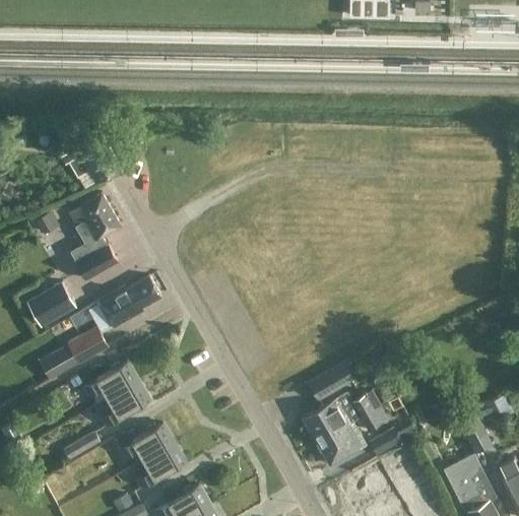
[(390,0),(386,0),(349,0),(349,19),(389,20),(390,0)]
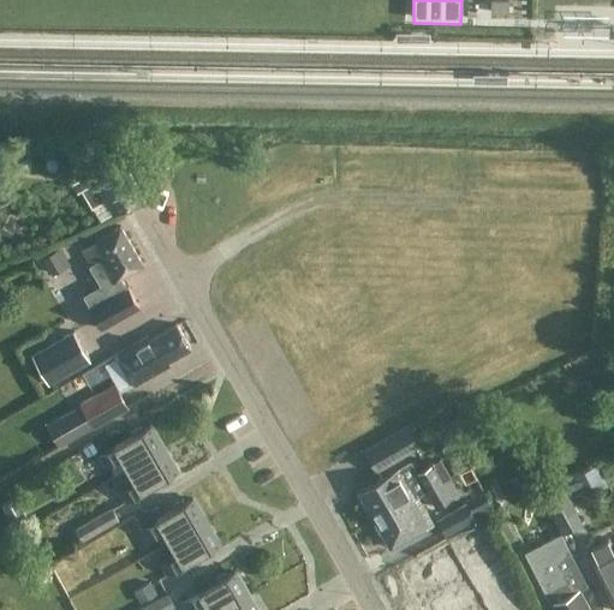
[(510,4),(490,4),(490,17),(510,17),(510,4)]
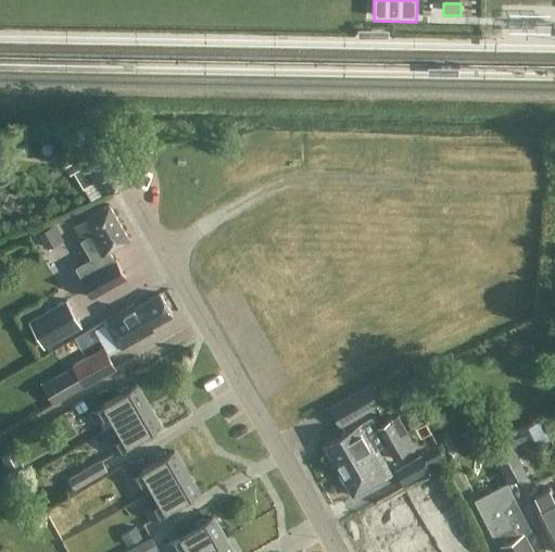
[(551,17),(509,17),(509,36),(551,37),(551,17)]
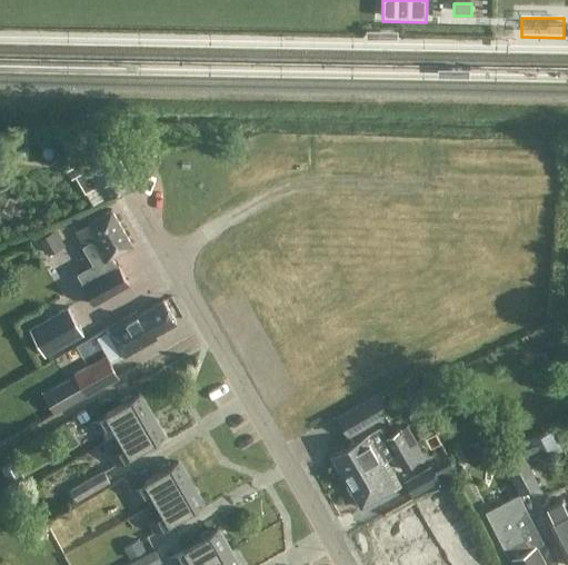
[(1,155),(5,167),(19,162),(15,150),(1,155)]
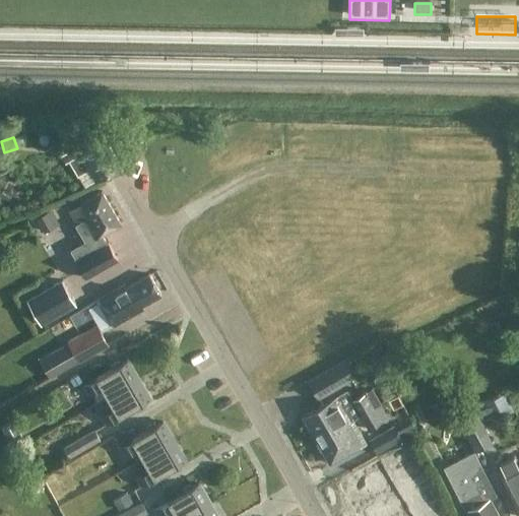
[(88,173),(95,185),(120,171),(102,138),(66,157),(77,179),(88,173)]
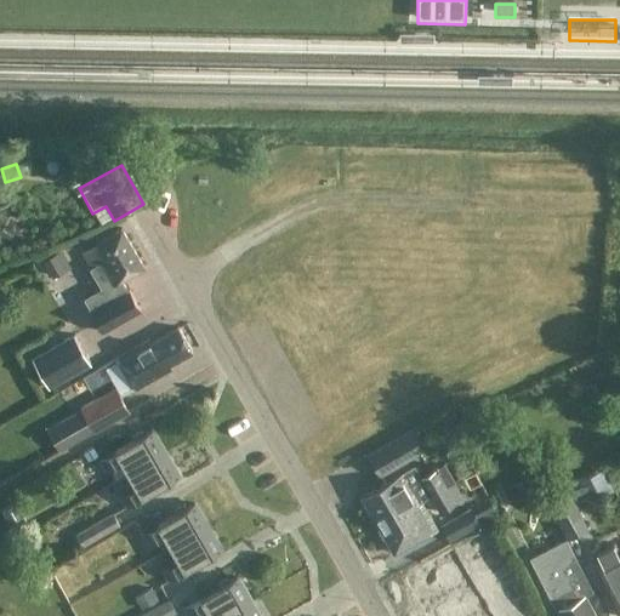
[(90,317),(102,337),(141,314),(130,295),(128,296),(121,284),(143,272),(123,234),(83,256),(92,273),(92,274),(103,294),(86,303),(92,315),(90,317)]
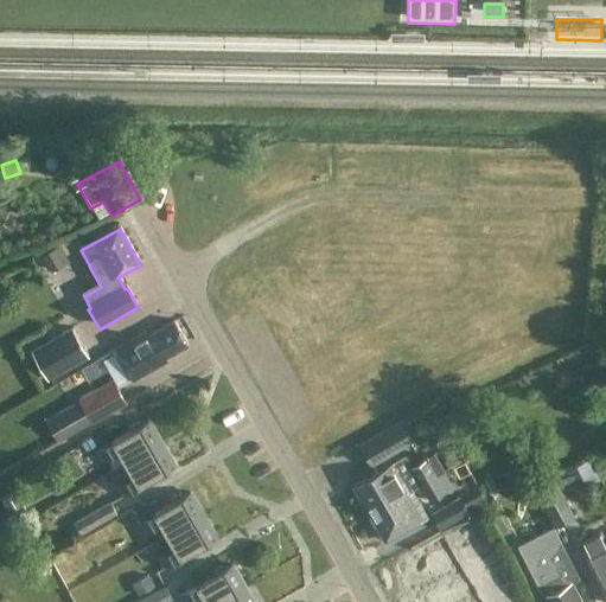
[(43,260),(52,276),(64,268),(55,253),(43,260)]
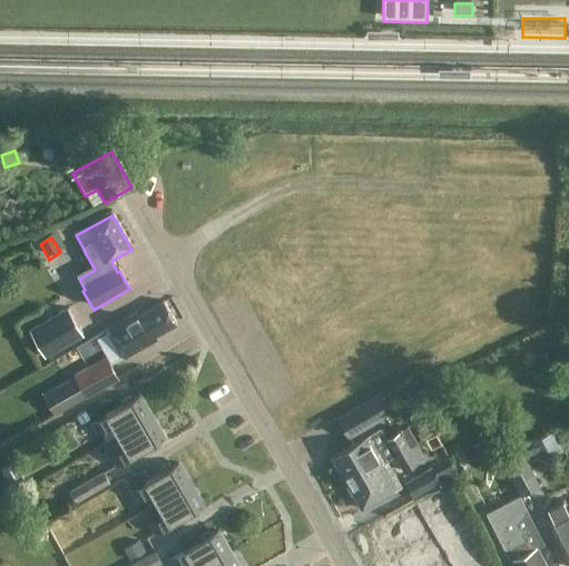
[(157,342),(155,339),(176,327),(164,305),(138,320),(136,315),(107,332),(123,361),(157,342)]
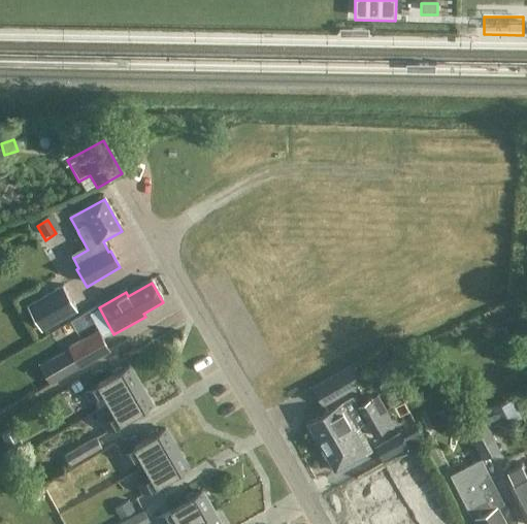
[(41,333),(76,313),(63,289),(28,308),(41,333)]
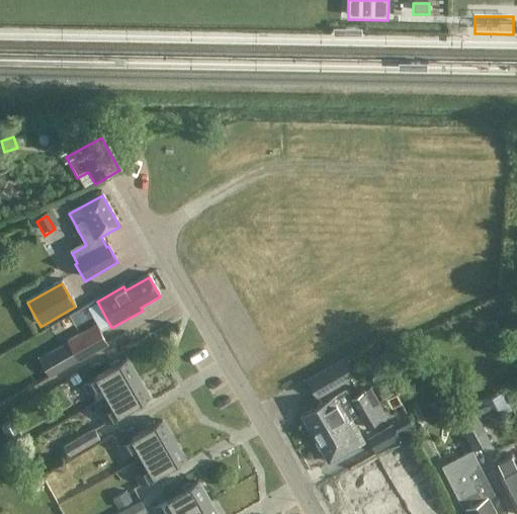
[(68,344),(79,363),(108,347),(96,327),(68,343),(68,344)]
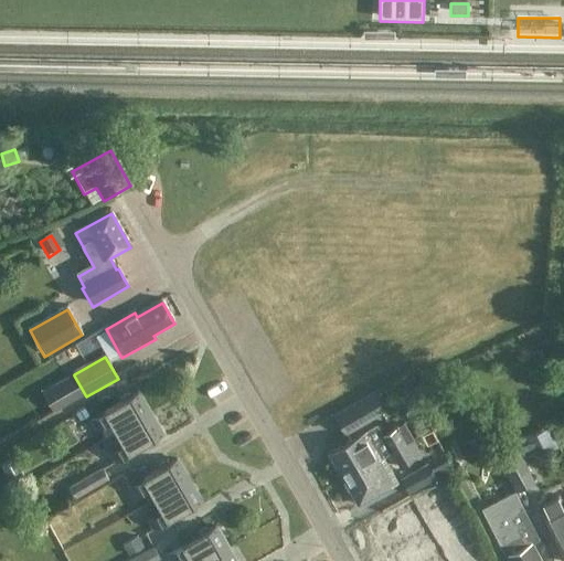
[(55,415),(86,397),(74,376),(43,393),(55,415)]
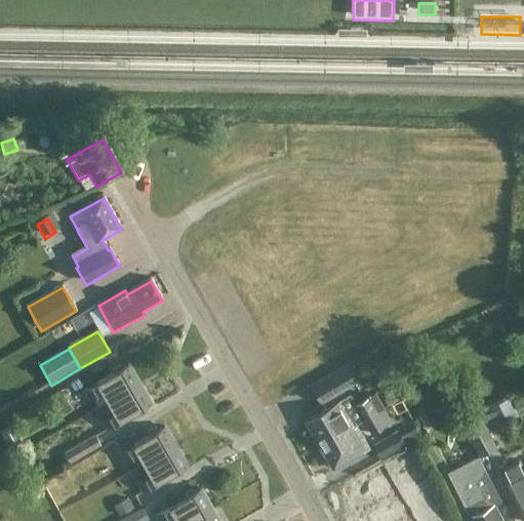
[(104,393),(110,404),(140,387),(129,367),(84,393),(89,402),(104,393)]
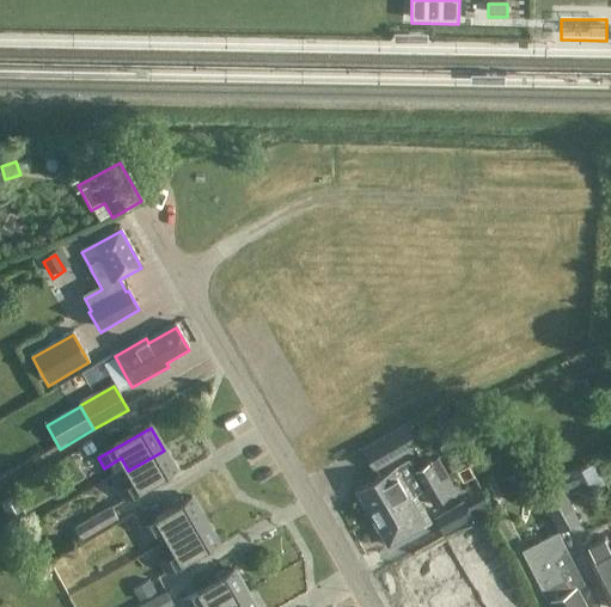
[(407,428),(366,452),(376,470),(405,453),(402,447),(414,440),(407,428)]
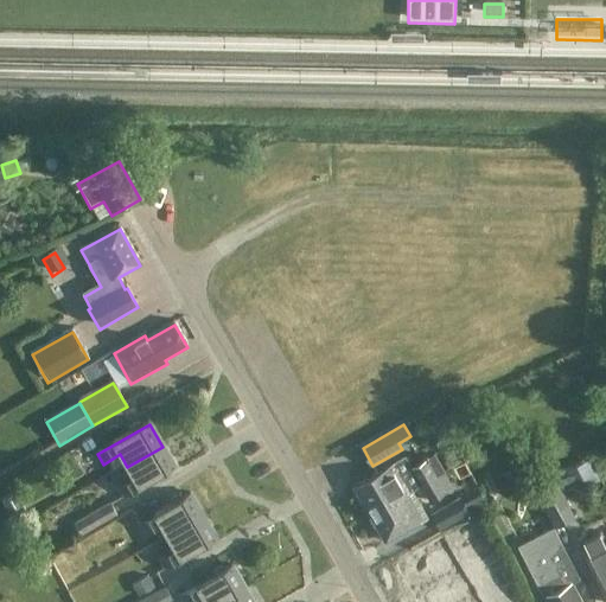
[(163,447),(127,467),(134,479),(117,490),(123,500),(176,471),(163,447)]
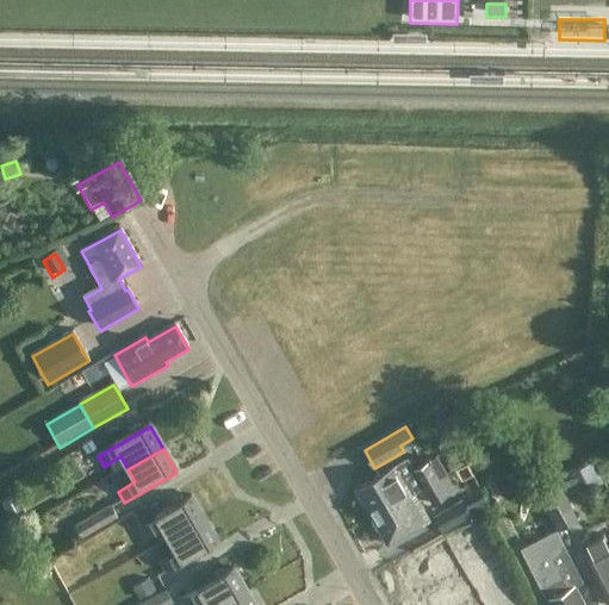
[(422,491),(447,476),(436,460),(415,472),(409,463),(356,493),(371,519),(412,497),(422,491)]
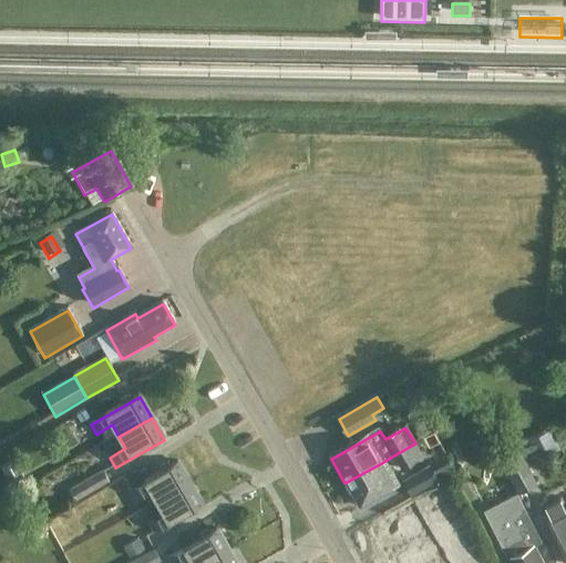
[(493,437),(475,447),(484,462),(502,453),(493,437)]
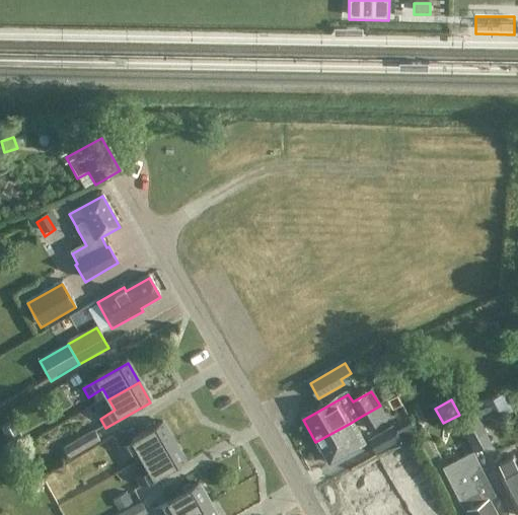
[(388,420),(380,406),(359,418),(367,432),(388,420)]
